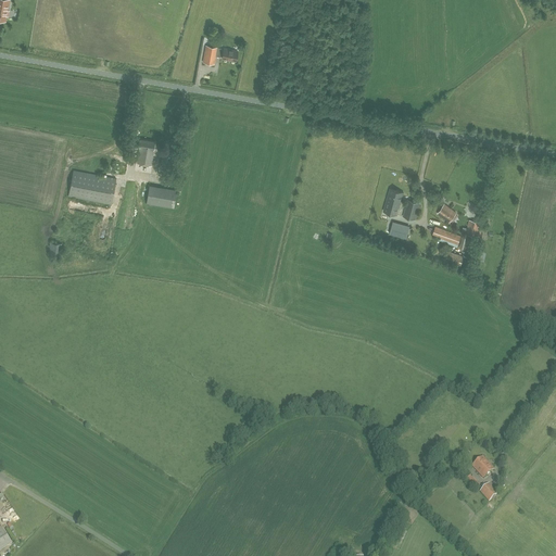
[(0,0),(0,20),(5,21),(7,15),(8,16),(9,11),(8,11),(9,0),(0,0)]
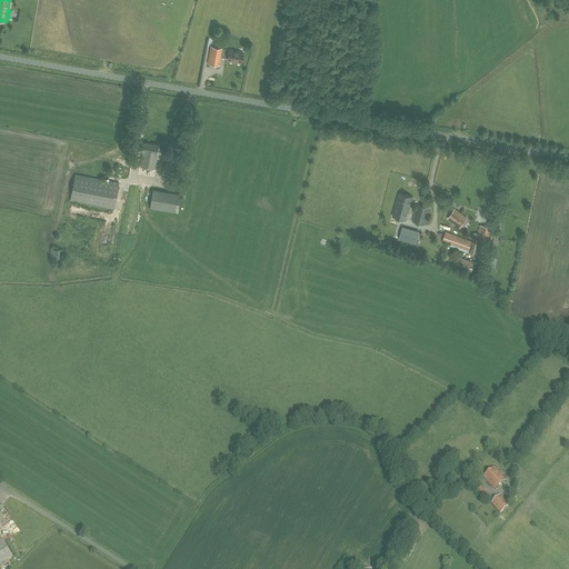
[(219,66),(221,58),(222,49),(211,47),(208,63),(219,66)]
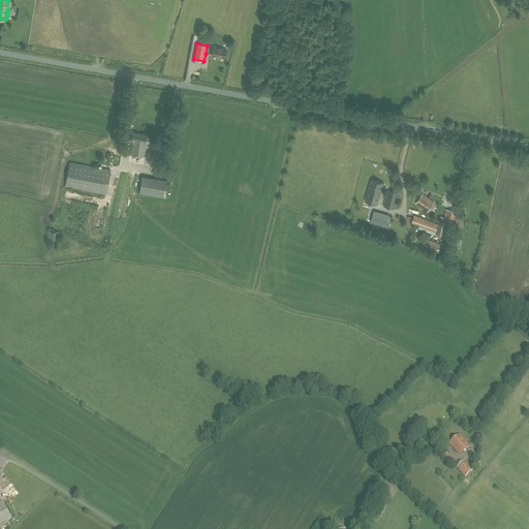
[(211,56),(224,58),(226,49),(213,47),(211,56)]
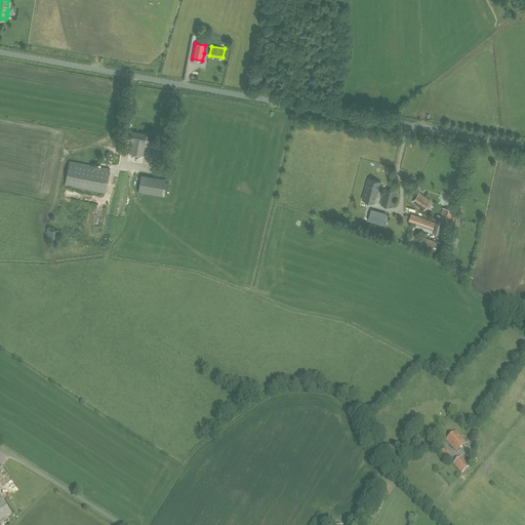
[(131,138),(131,139),(128,161),(142,163),(145,142),(146,134),(132,132),(131,138)]
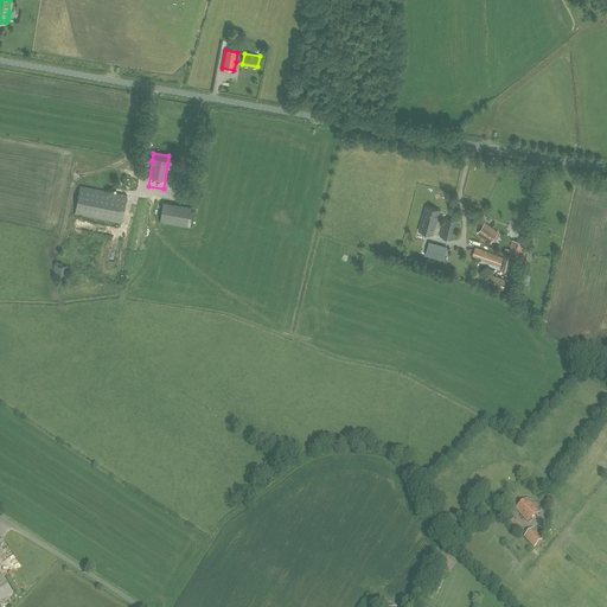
[(177,167),(176,178),(187,180),(189,168),(177,167)]
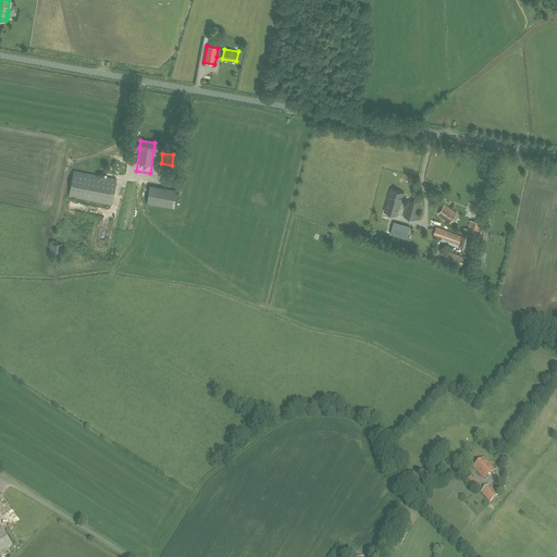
[(74,170),(69,196),(111,205),(116,178),(74,170)]
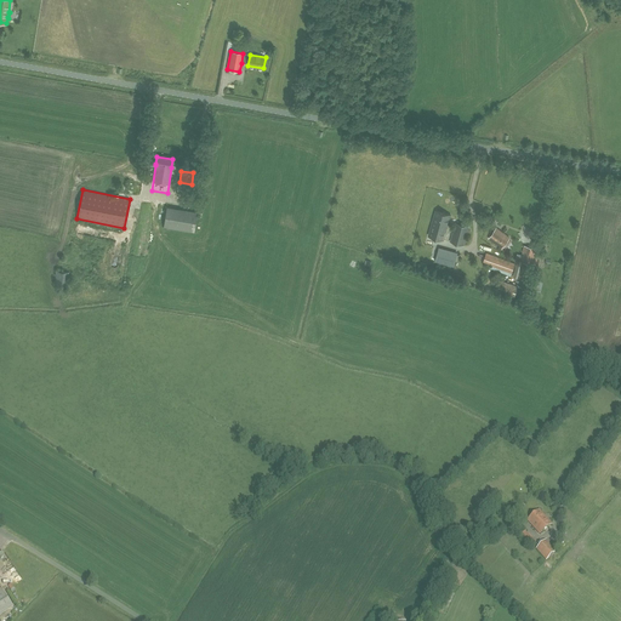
[(166,208),(164,227),(194,232),(197,212),(166,208)]
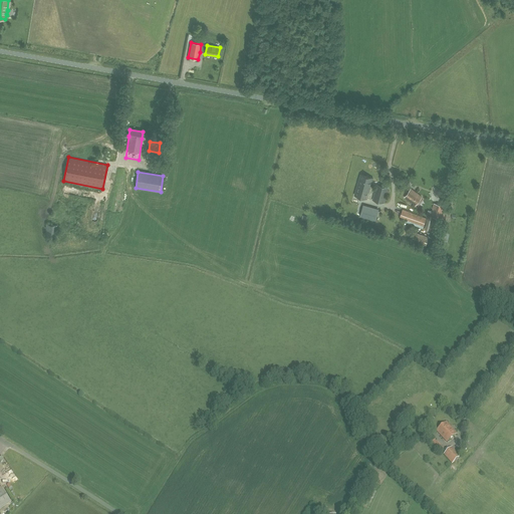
[(354,195),(367,199),(373,178),(360,174),(354,195)]
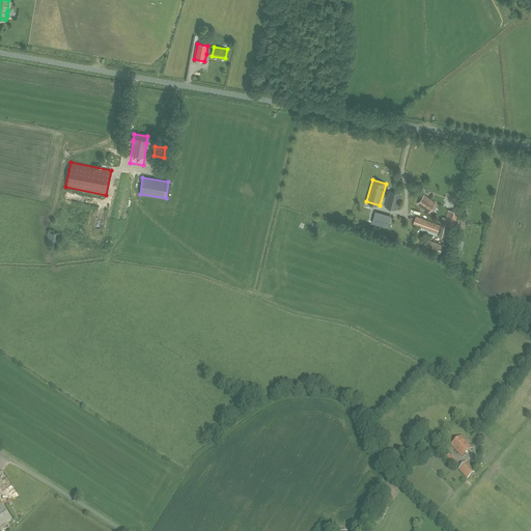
[(389,191),(385,206),(397,211),(401,194),(389,191)]
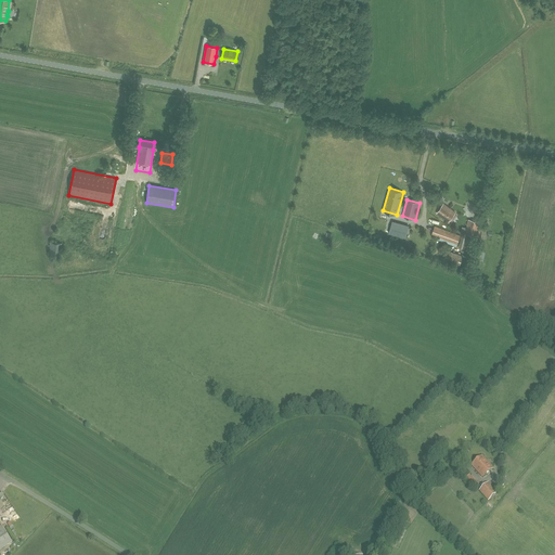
[(457,215),(454,214),(455,213),(443,204),(437,214),(449,221),(452,222),(457,215)]
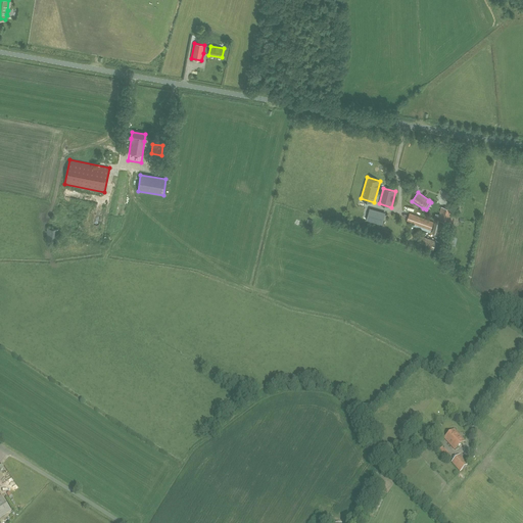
[(438,220),(448,222),(452,209),(441,207),(438,220)]
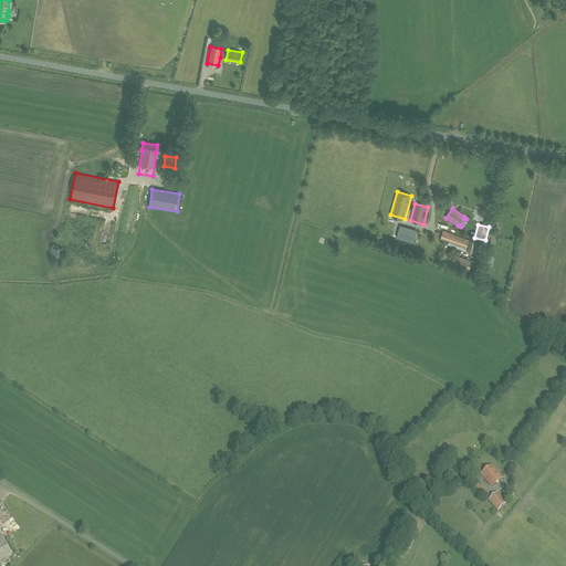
[(400,226),(396,238),(413,243),(417,230),(400,226)]
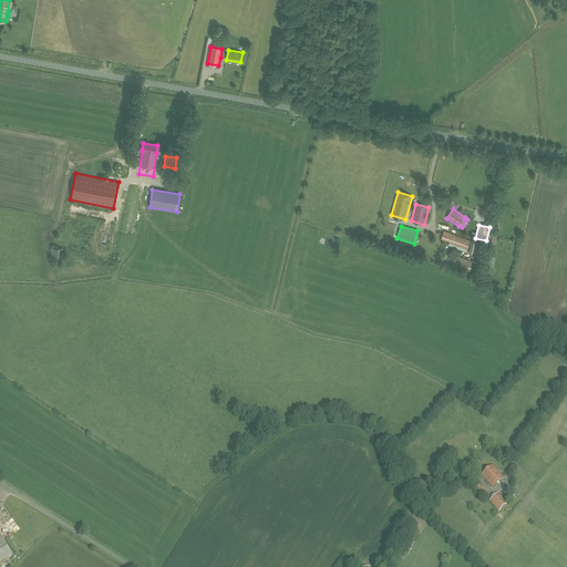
[(467,250),(470,243),(471,240),(464,238),(444,232),(441,240),(460,247),(459,248),(467,250)]
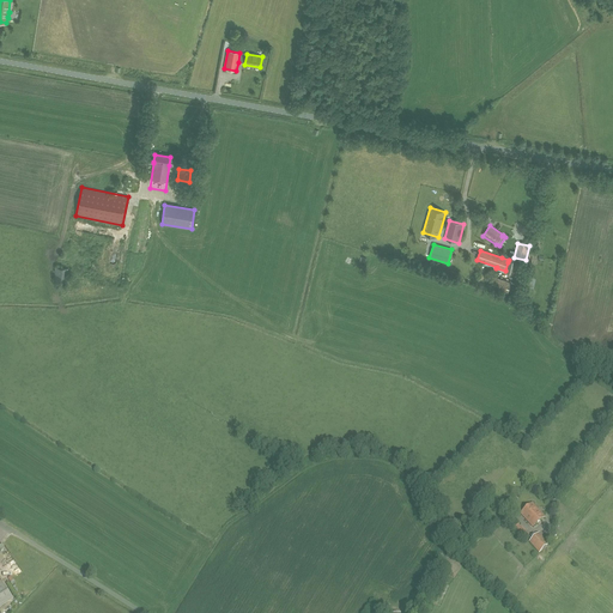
[(514,273),(522,275),(526,262),(510,258),(507,273),(514,275),(514,273)]
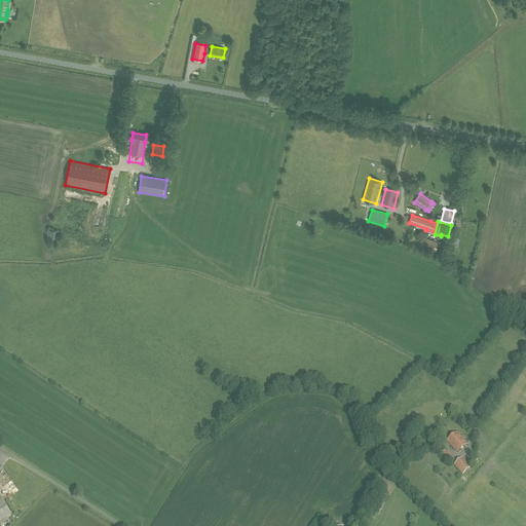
[(47,229),(46,241),(59,241),(59,230),(47,229)]
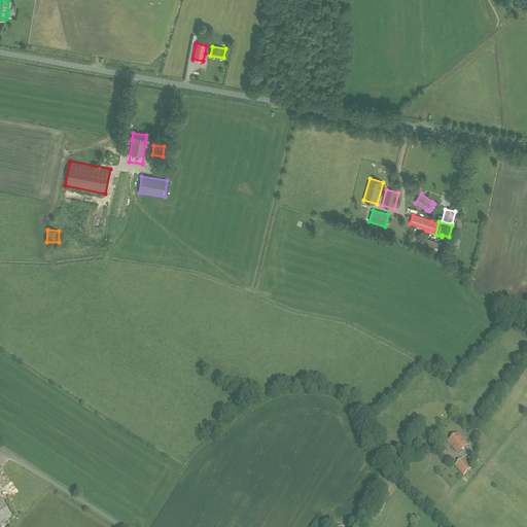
[(425,238),(422,249),(436,253),(440,242),(425,238)]
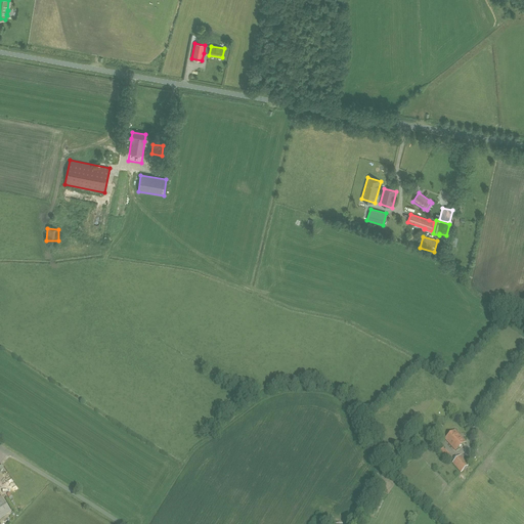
[(448,238),(446,238),(441,237),(439,250),(446,251),(448,238)]
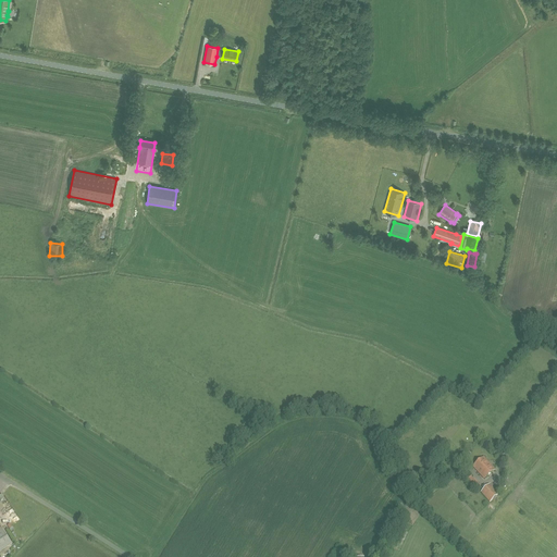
[(484,457),(473,467),(484,479),(495,469),(484,457)]
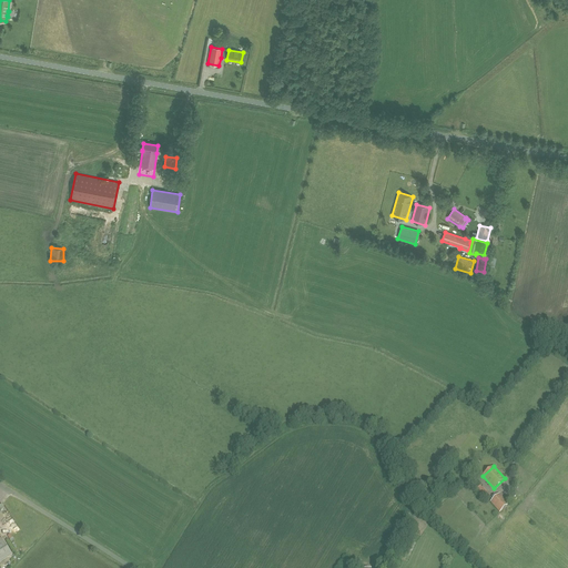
[(499,511),(509,504),(499,494),(490,501),(499,511)]
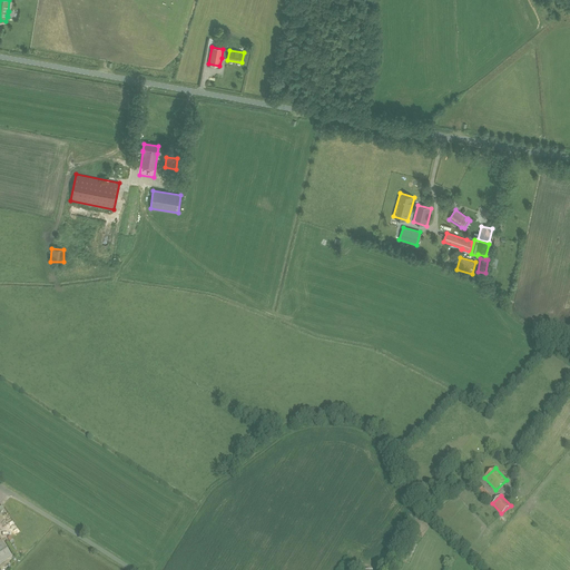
[(0,563),(10,558),(7,552),(0,542),(0,563)]
